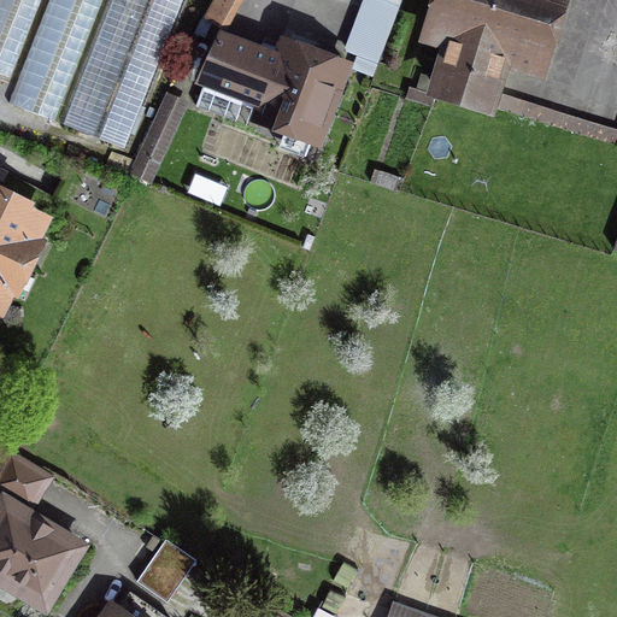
[(0,0),(0,74),(10,77),(40,0),(0,0)]
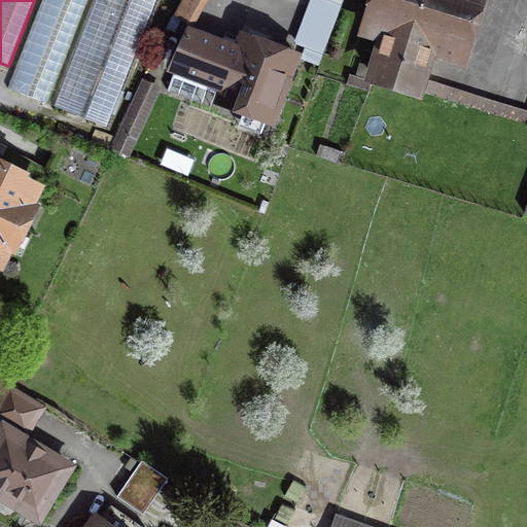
[(85,0),(42,0),(7,88),(45,103),(85,0)]
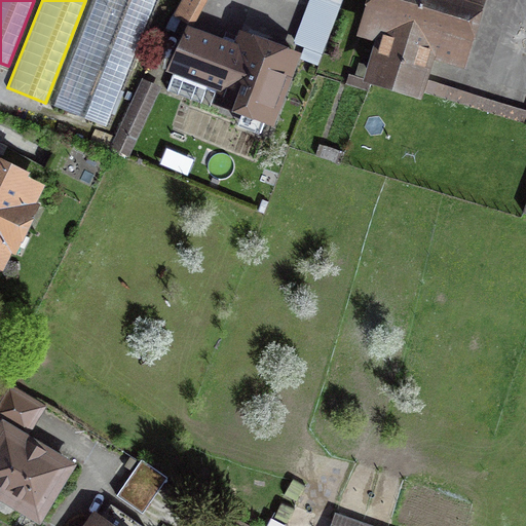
[(157,0),(91,0),(51,105),(109,127),(157,0)]
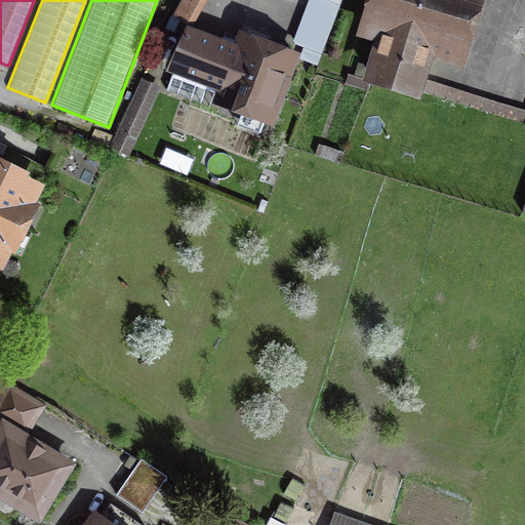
[(190,21),(200,0),(182,0),(176,12),(190,21)]
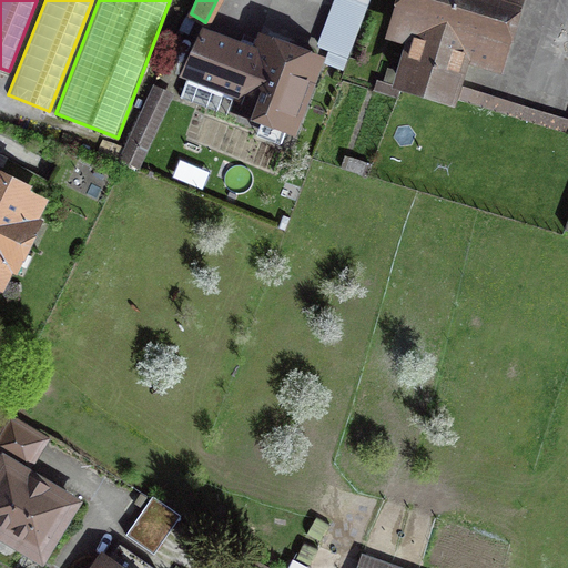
[(367,6),(351,0),(338,0),(321,48),(331,51),(326,63),(343,70),(367,6)]
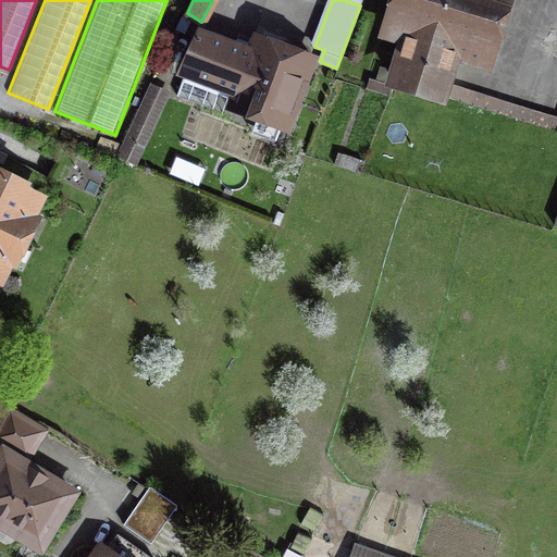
[(408,35),(394,81),(442,96),(456,49),(486,59),(504,0),(400,0),(392,29),(408,35)]
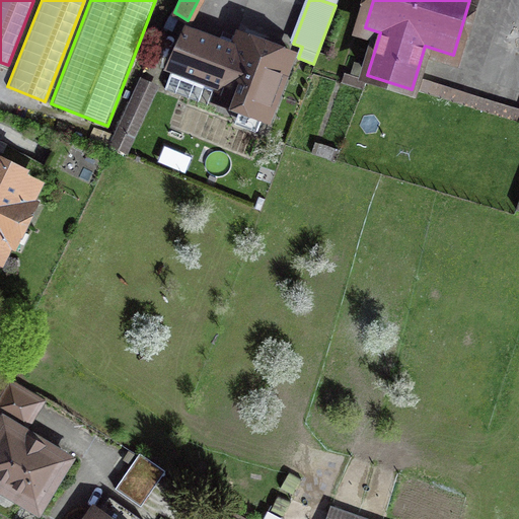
[(243,35),(238,50),(189,31),(174,70),(226,89),(222,98),(268,115),(290,52),(243,35)]
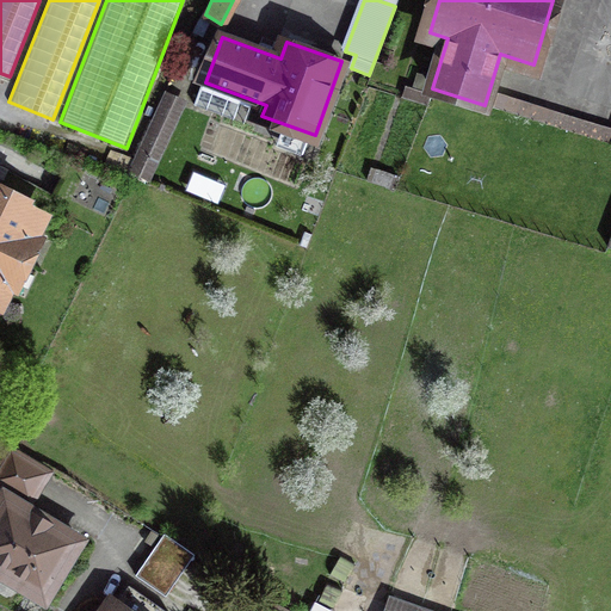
[(181,103),(164,94),(129,170),(147,178),(181,103)]
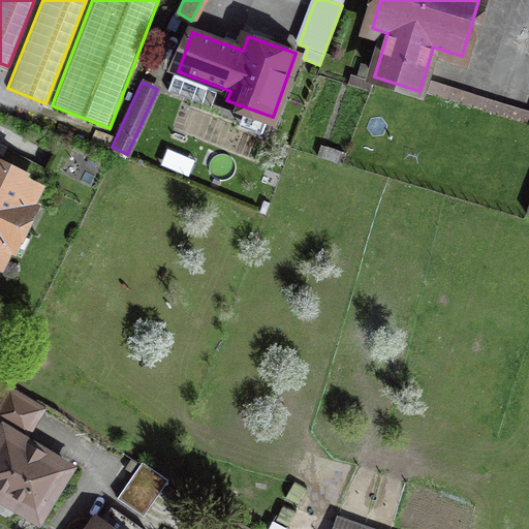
[(528,112),(431,83),(428,92),(528,122),(528,112)]
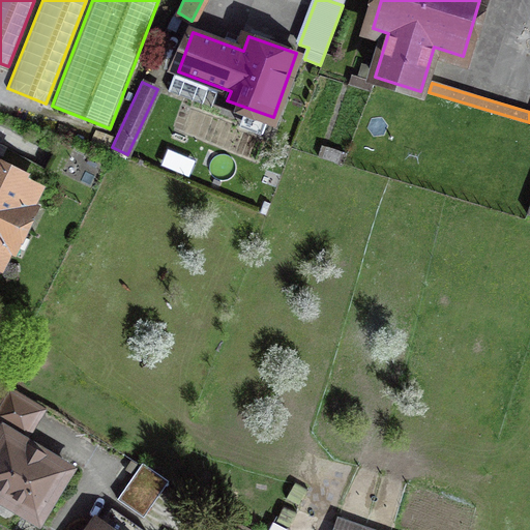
[(5,168),(0,165),(0,262),(2,261),(7,252),(5,246),(12,230),(23,235),(28,225),(18,219),(25,204),(31,202),(36,193),(34,186),(3,171),(5,168)]
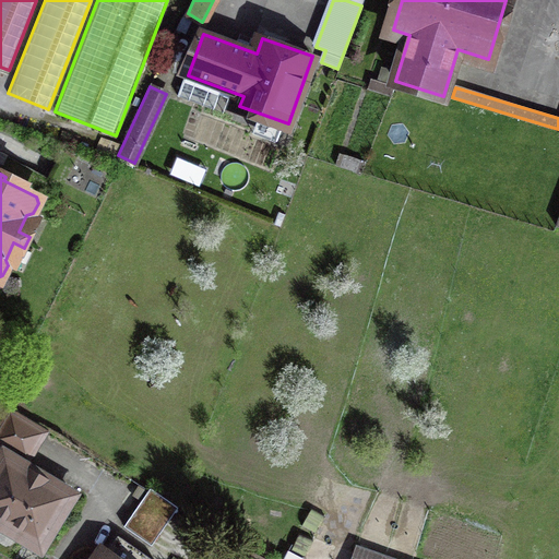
[(45,433),(10,413),(0,429),(0,443),(27,461),(45,433)]
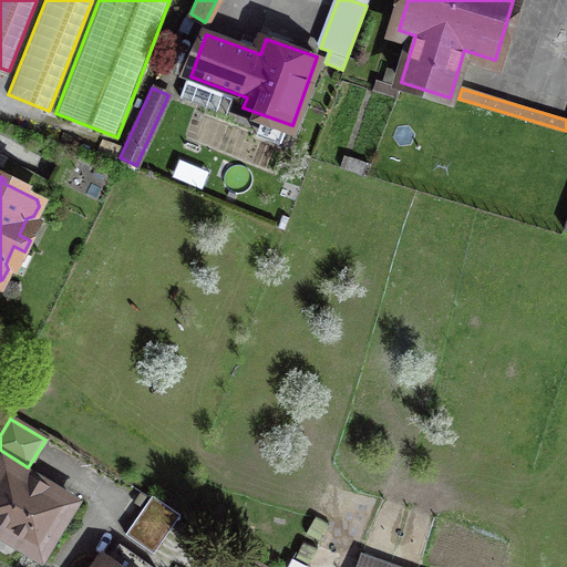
[(28,474),(4,461),(0,467),(0,522),(23,537),(20,543),(41,556),(73,502),(50,488),(51,486),(29,473),(28,474)]
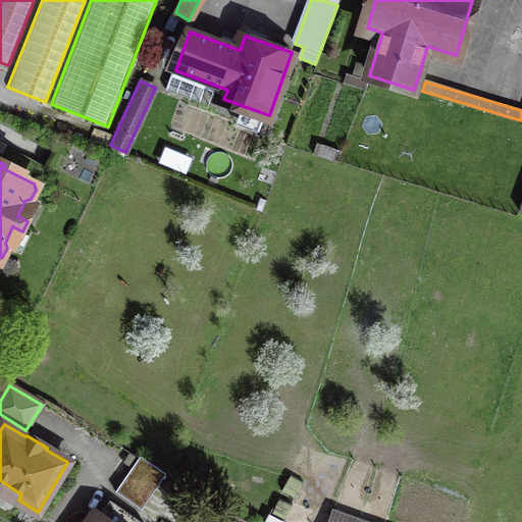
[(140,457),(115,492),(141,509),(165,474),(140,457)]
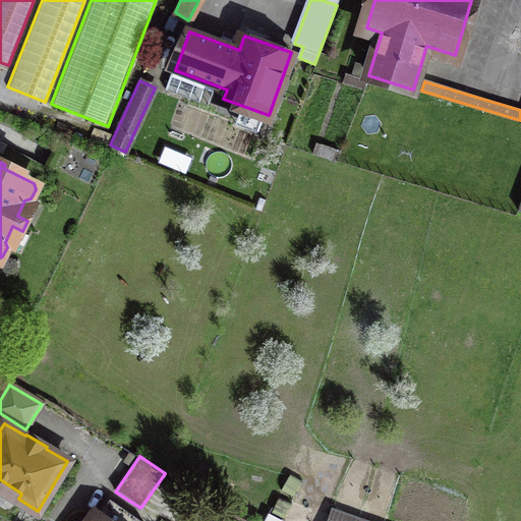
[(142,520),(110,499),(95,520),(142,520)]
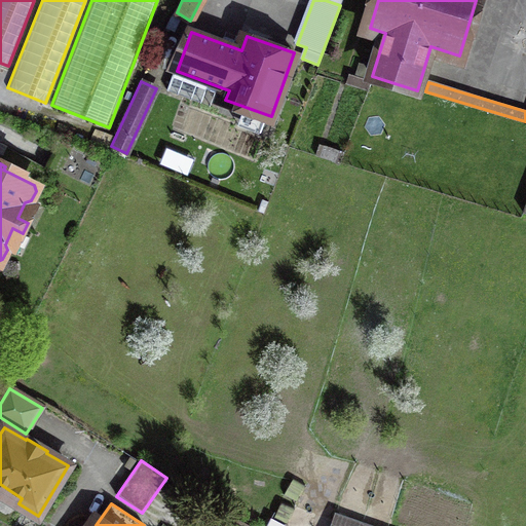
[(251,525),(250,525),(243,525),(221,515),(215,525),(251,525)]
